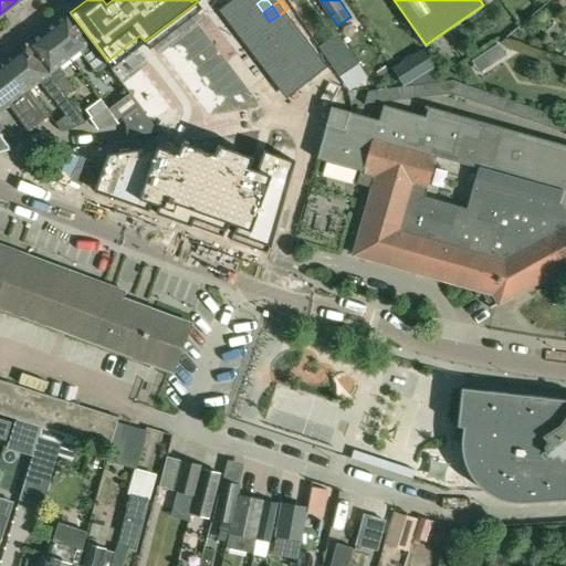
[(287,9),(279,16),(284,24),(294,18),(287,9)]
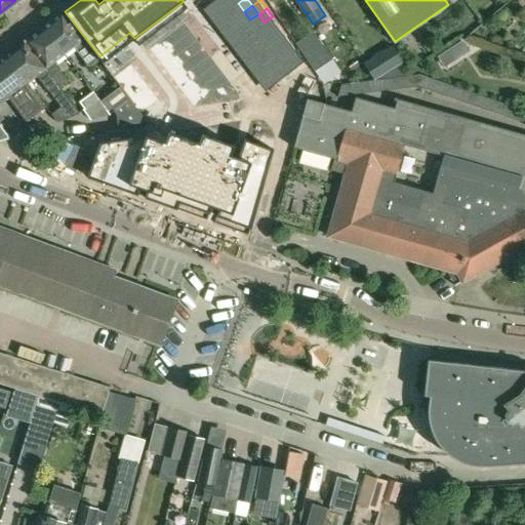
[(99,58),(63,10),(43,26),(65,53),(74,46),(89,67),(99,58)]
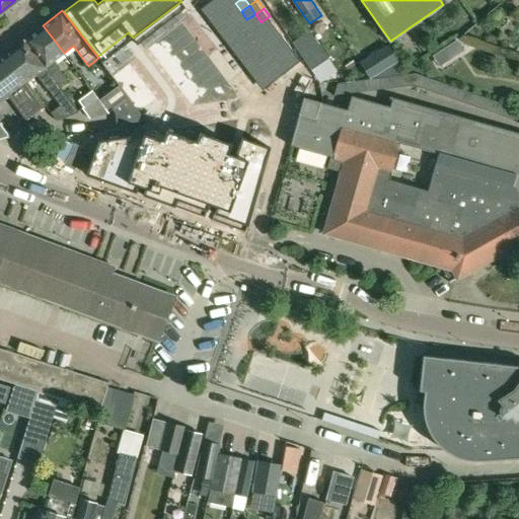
[(255,14),(246,19),(252,28),(261,22),(255,14)]
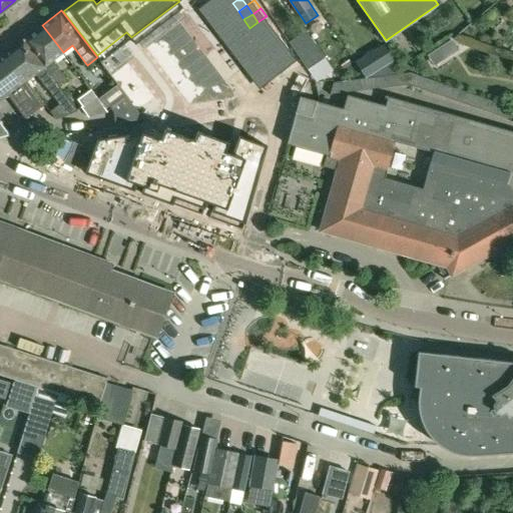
[(267,16),(258,22),(264,30),(272,25),(267,16)]
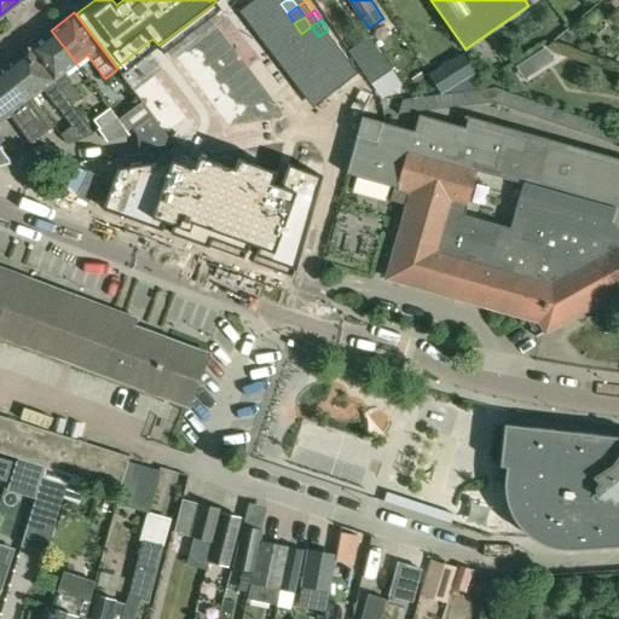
[(311,27),(301,34),(308,44),(318,36),(311,27)]
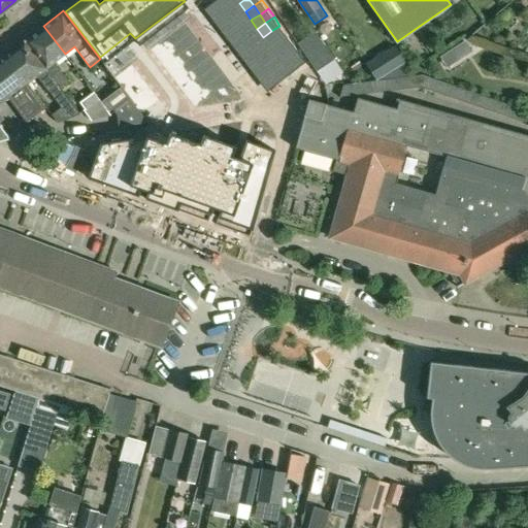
[(70,81),(55,62),(65,54),(43,26),(24,41),(62,89),(70,81)]
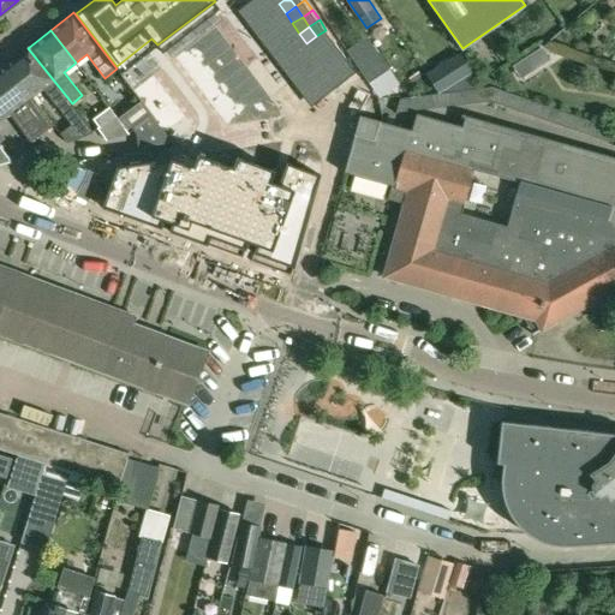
[(326,30),(316,36),(323,46),(333,40),(326,30)]
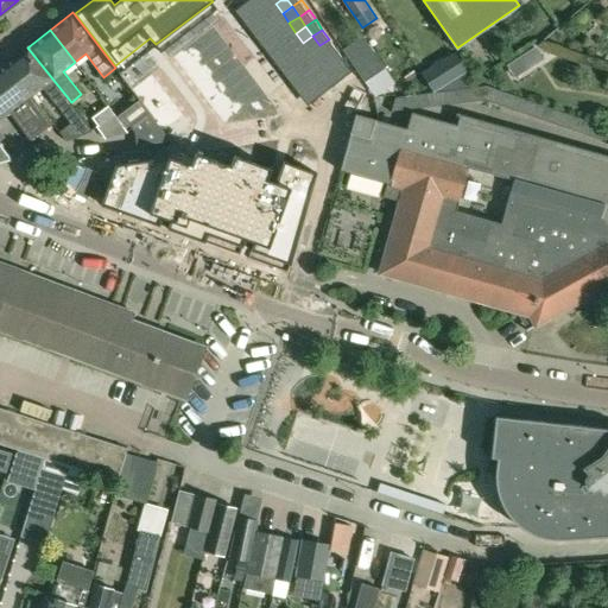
[(312,36),(303,43),(309,52),(320,45),(312,36)]
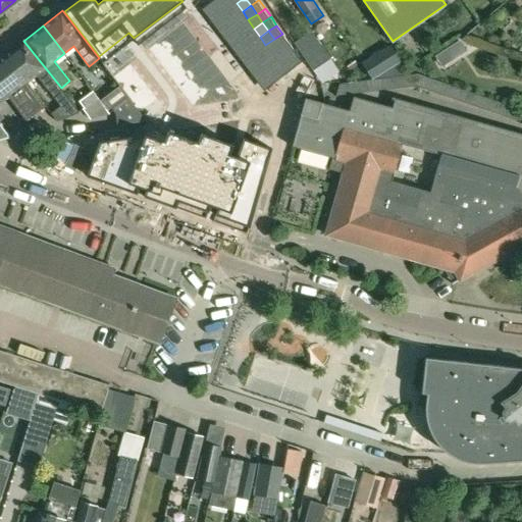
[(282,34),(274,39),(279,48),(289,42),(282,34)]
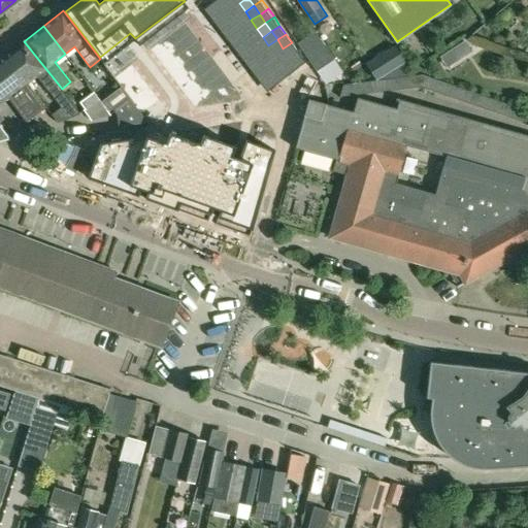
[(277,39),(268,45),(274,54),(283,48),(277,39)]
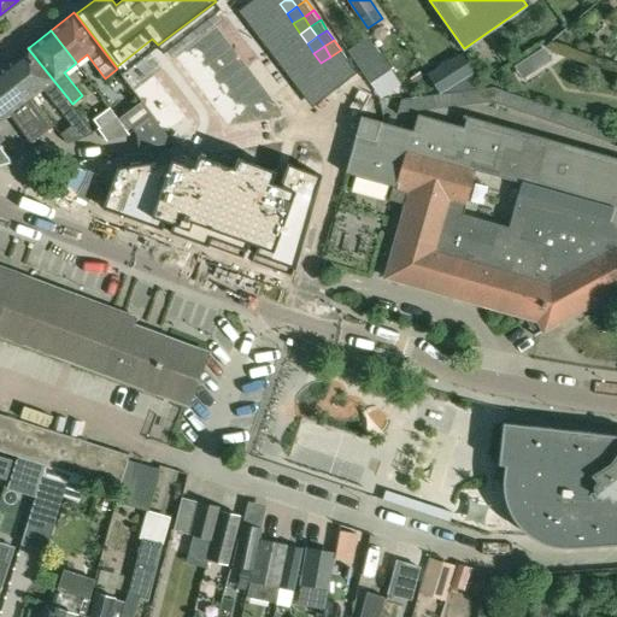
[(542,47),(530,54),(539,68),(551,59),(542,47)]
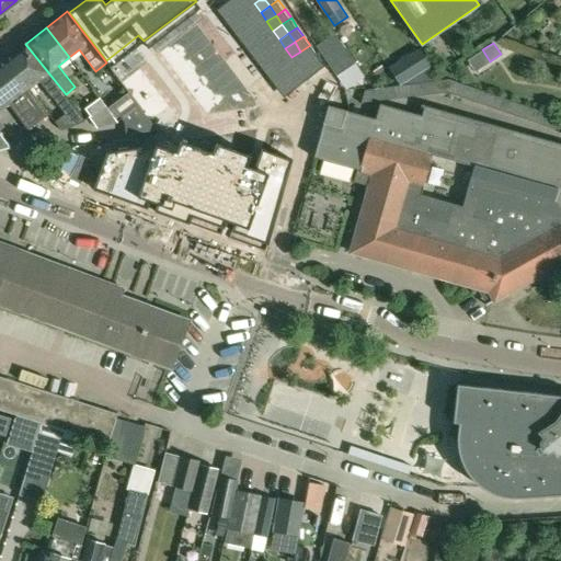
[(61,129),(86,119),(25,44),(7,58),(29,87),(38,80),(66,114),(55,122),(61,129)]
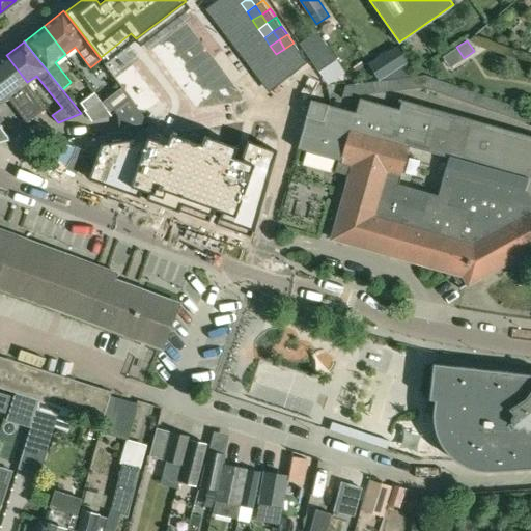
[(294,43),(284,49),(290,57),(299,51),(294,43)]
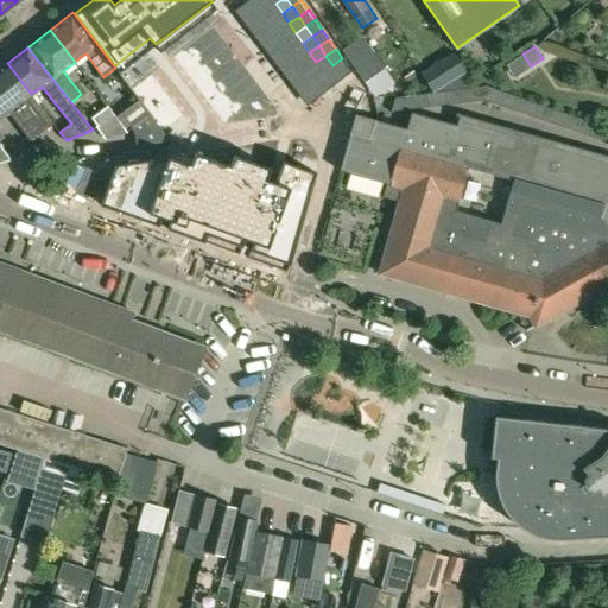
[(454,54),(438,64),(448,80),(464,70),(454,54)]
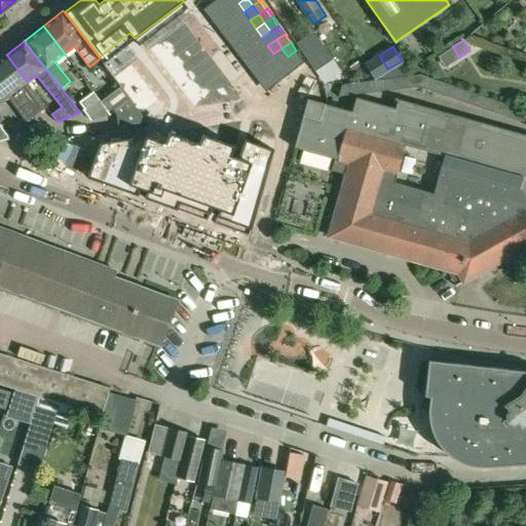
[(282,48),(273,53),(279,63),(288,57),(282,48)]
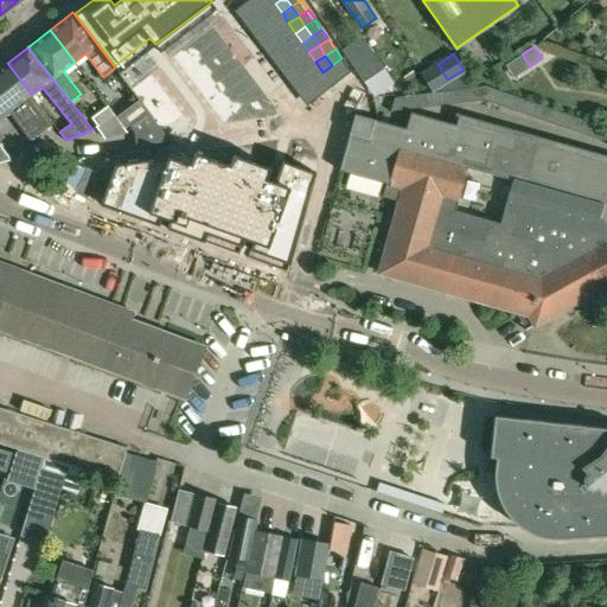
[(342,58),(332,65),(339,76),(349,69),(342,58)]
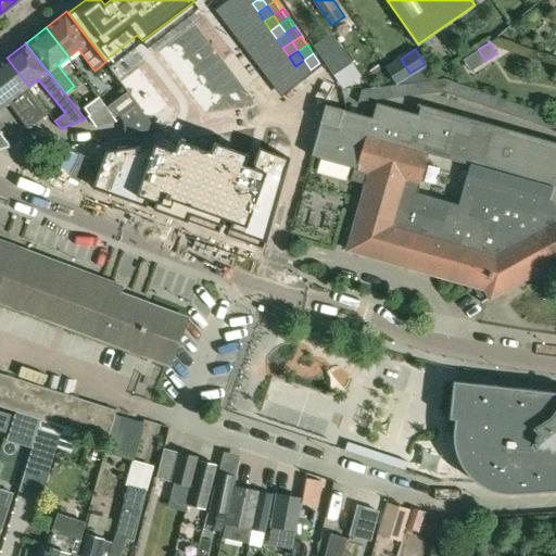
[(28,128),(49,112),(28,86),(7,58),(0,62),(0,149),(12,147),(0,130),(0,127),(4,125),(0,118),(0,110),(9,103),(28,128)]
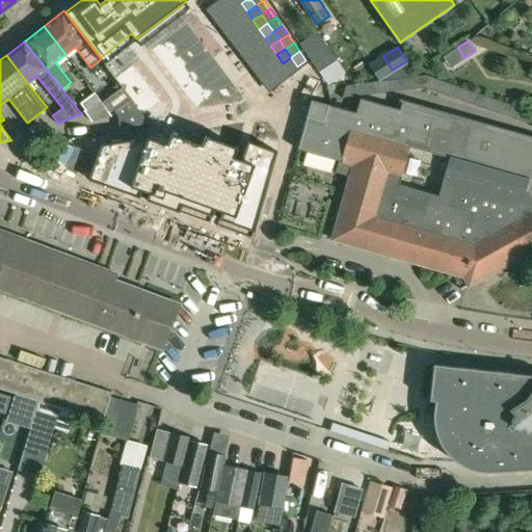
[(291,57),(283,63),(288,72),(297,67),(291,57)]
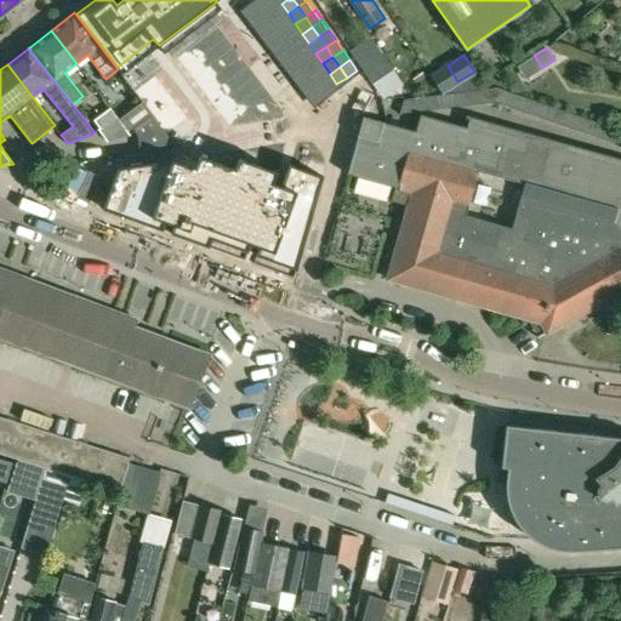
[(108,141),(131,135),(110,107),(95,120),(100,127),(98,129),(108,141)]
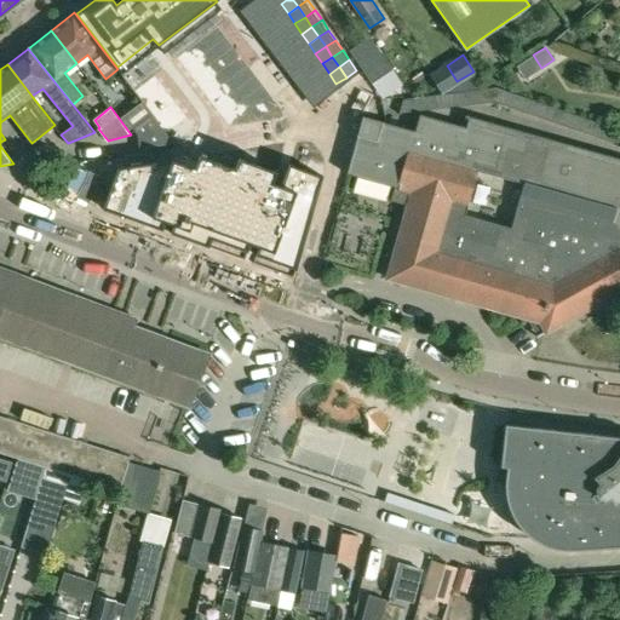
[(469,115),(466,126),(420,113),(415,130),(363,115),(346,173),(394,187),(391,196),(390,200),(408,205),(401,234),(389,277),(540,321),(547,332),(619,291),(619,158),(566,142),(469,115)]
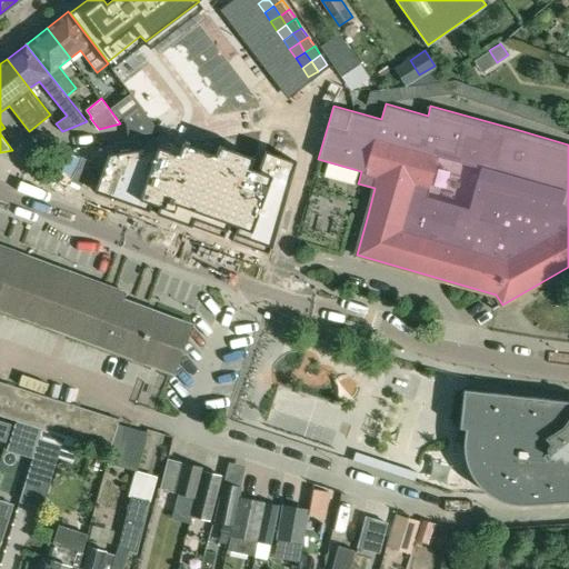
[(160,131),(136,106),(121,117),(127,123),(128,136),(160,131)]
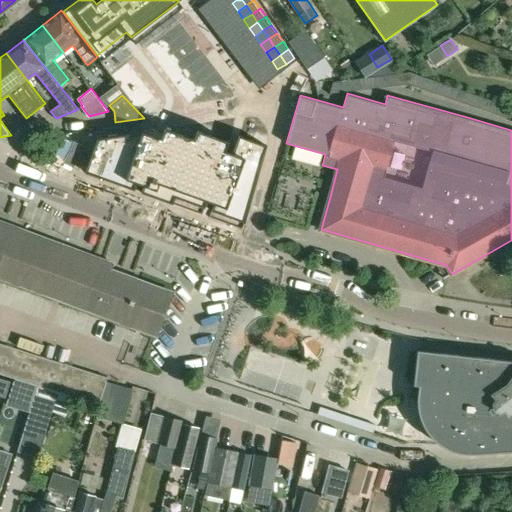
[(141,132),(97,139),(85,172),(104,180),(107,173),(175,198),(177,191),(246,216),(266,146),(238,136),(231,154),(224,152),(228,142),(196,131),(193,139),(164,128),(160,139),(141,132)]
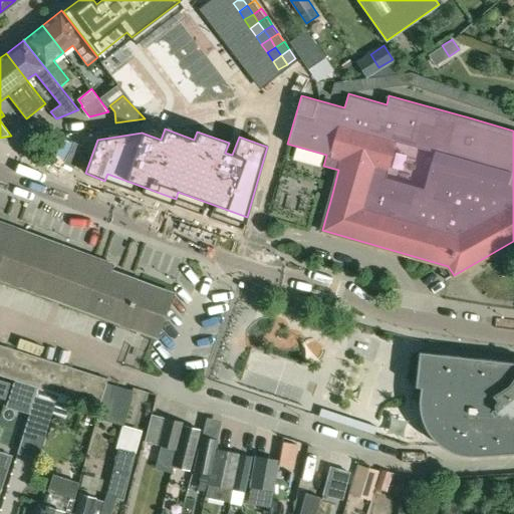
[(20,236),(0,229),(0,277),(93,312),(109,269),(111,264),(23,231),(20,236)]
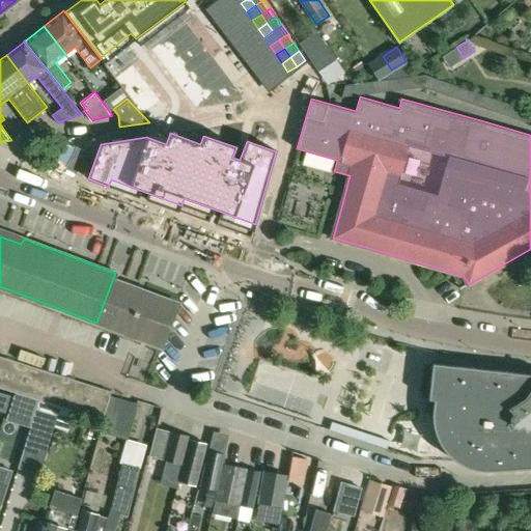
[(178,302),(114,279),(113,278),(96,323),(162,347),(178,302)]
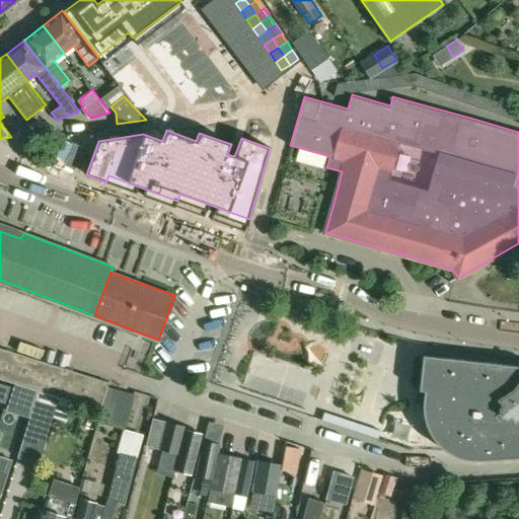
[(108,382),(0,348),(0,378),(100,411),(108,382)]
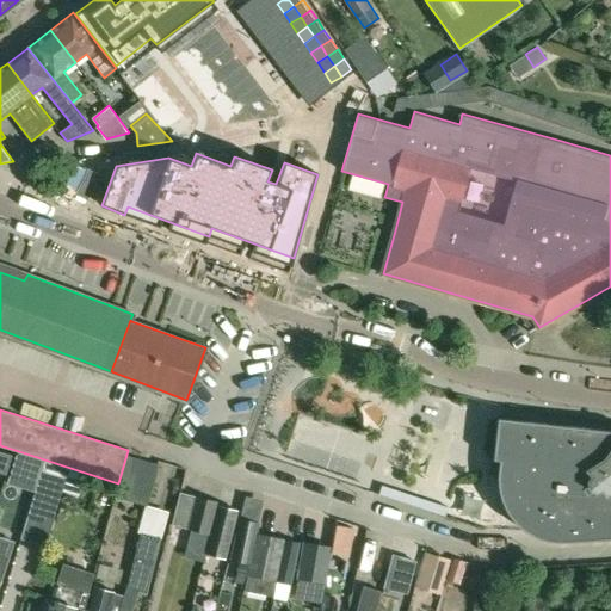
[(610,432),(499,420),(494,460),(503,461),(500,466),(500,471),(499,477),(499,483),(500,492),(501,498),(504,503),(506,508),(508,513),(512,518),(516,523),(520,526),(525,530),(531,535),(536,536),(541,538),(544,539),(551,541),(557,542),(565,542),(610,538),(610,432)]
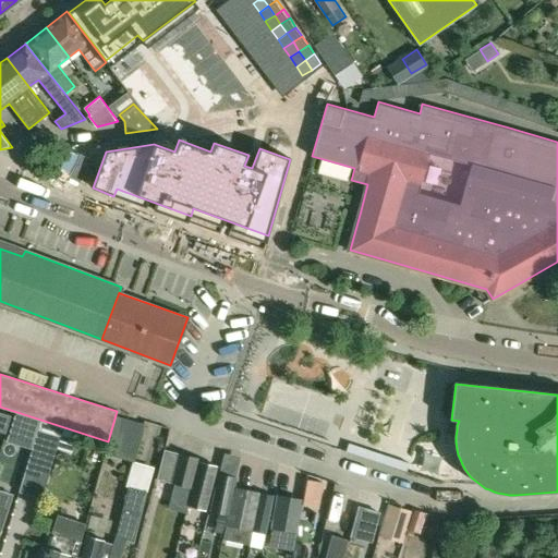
[(11,415),(0,411),(0,432),(5,434),(11,415)]
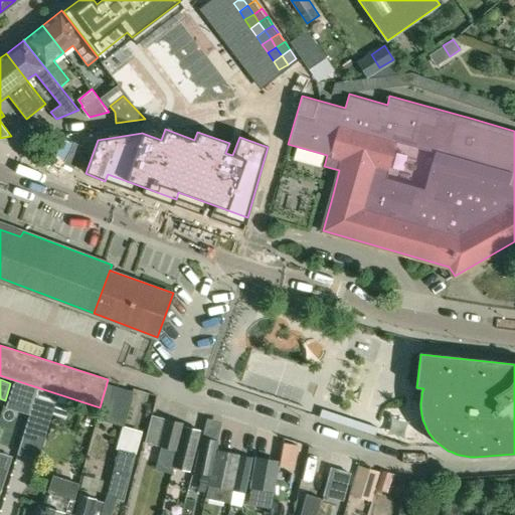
[(107,384),(107,383),(97,418),(124,427),(125,425),(133,394),(107,384)]
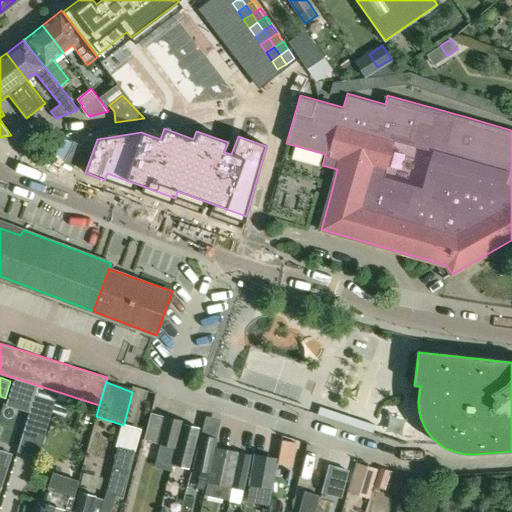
[(14,384),(7,406),(15,409),(22,387),(14,384)]
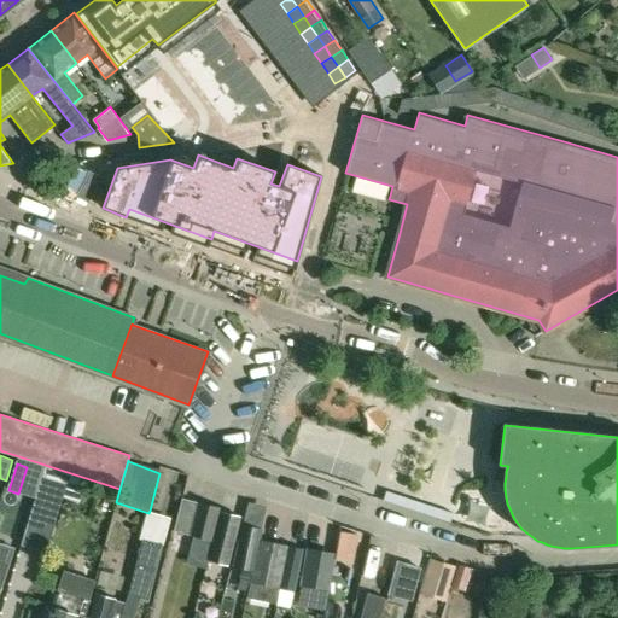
[(46,543),(52,522),(64,483),(81,488),(83,479),(69,474),(47,468),(45,477),(44,476),(31,516),(34,517),(28,537),(46,543)]
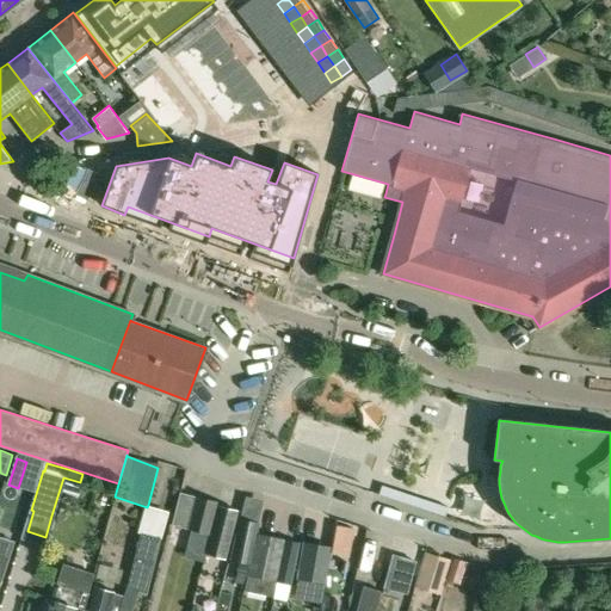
[(449,507),(381,486),(378,495),(444,518),(449,507)]
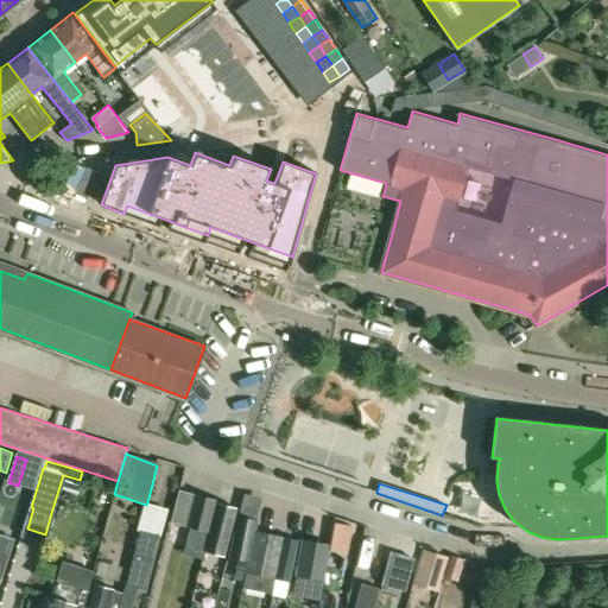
[(171,521),(209,532),(204,551),(217,504),(216,502),(217,499),(179,489),(171,521)]
